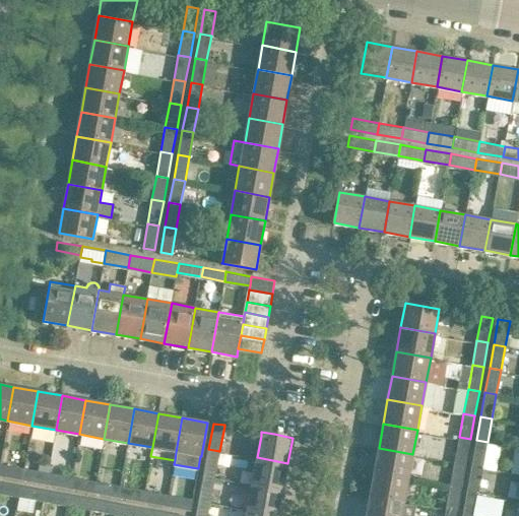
[(466,463),(470,439),(459,437),(455,461),(466,463)]
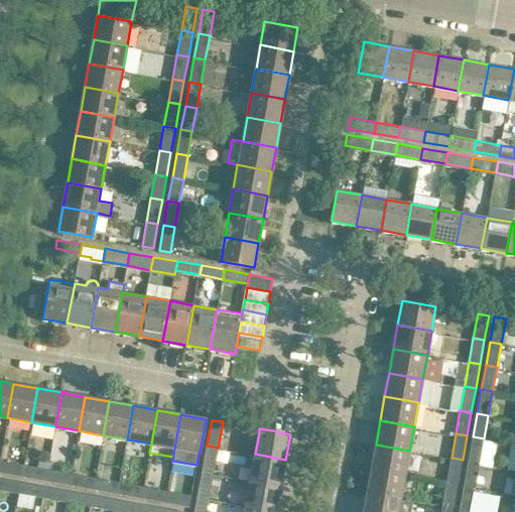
[(468,461),(480,463),(484,438),(473,436),(468,461)]
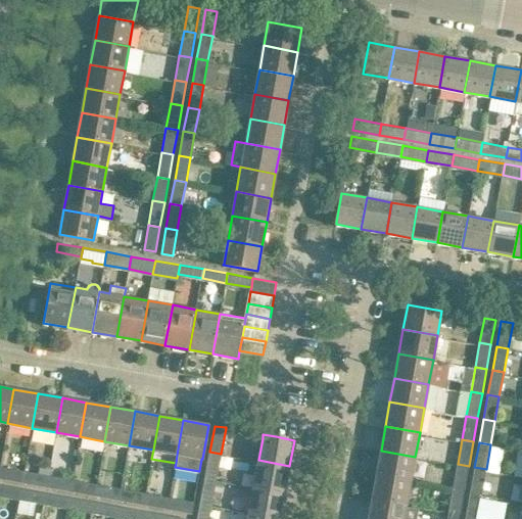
[(502,470),(503,444),(490,443),(489,469),(502,470)]
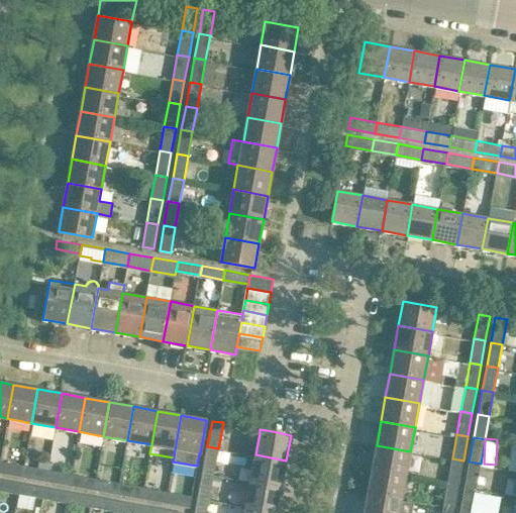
[(377,445),(372,470),(406,476),(410,451),(377,445)]
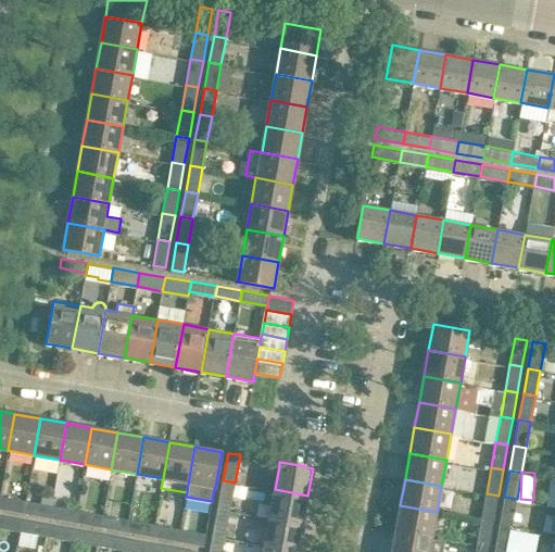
[(229,510),(235,483),(223,480),(217,507),(229,510)]
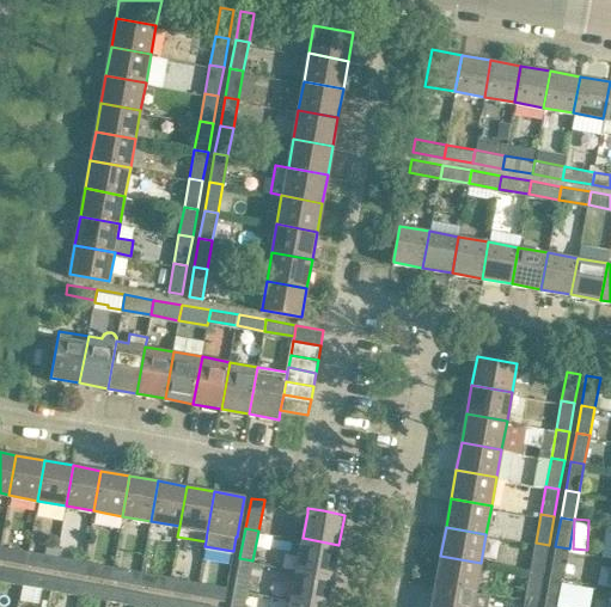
[(334,575),(338,545),(303,538),(297,568),(334,575)]
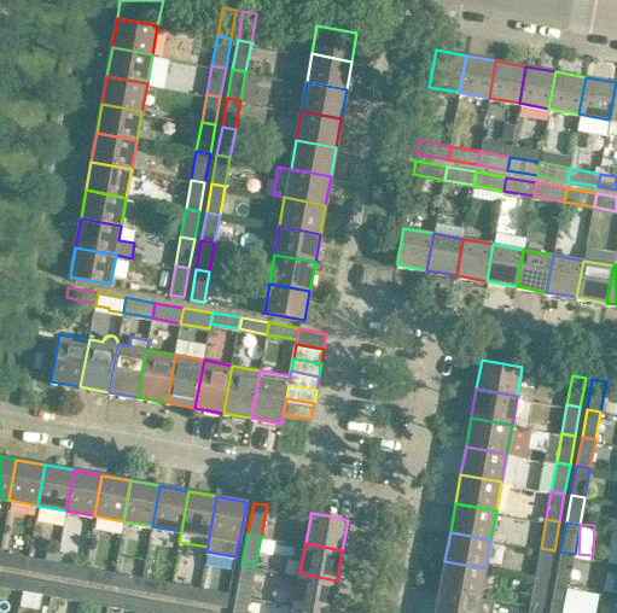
[(535,577),(548,579),(554,550),(541,548),(535,577)]
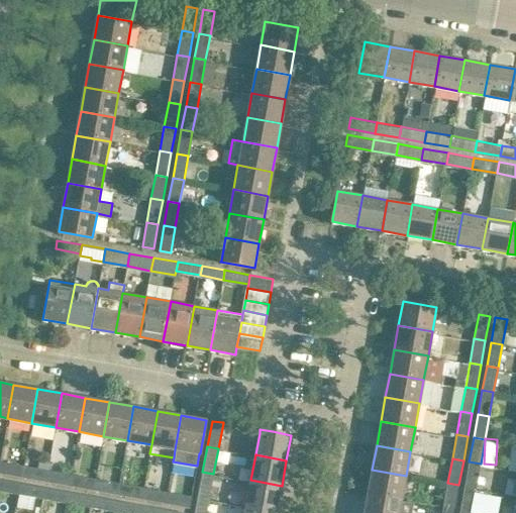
[(476,488),(481,464),(469,462),(465,486),(476,488)]
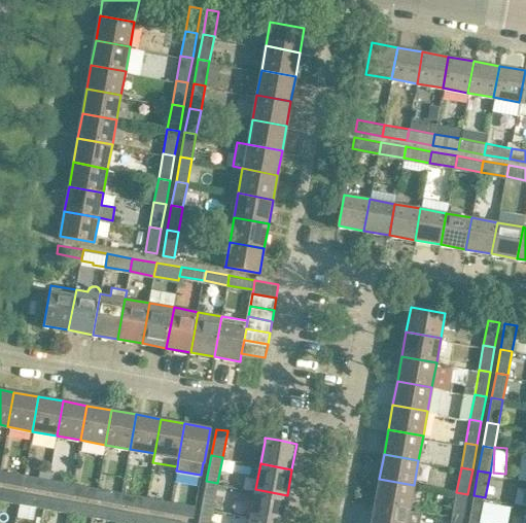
[(48,478),(25,474),(22,485),(46,489),(48,478)]
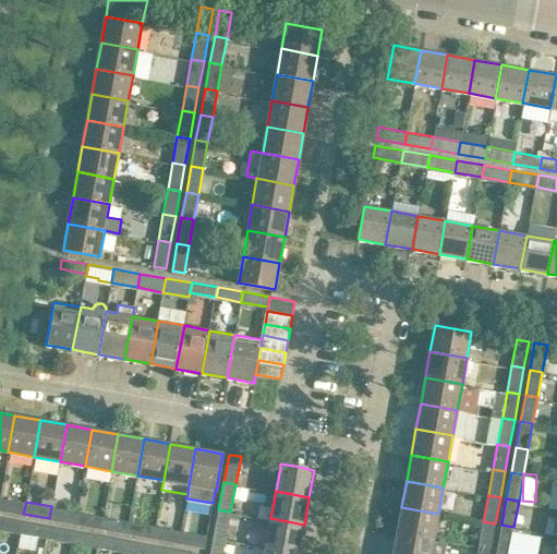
[(77,510),(51,506),(49,518),(75,522),(77,510)]
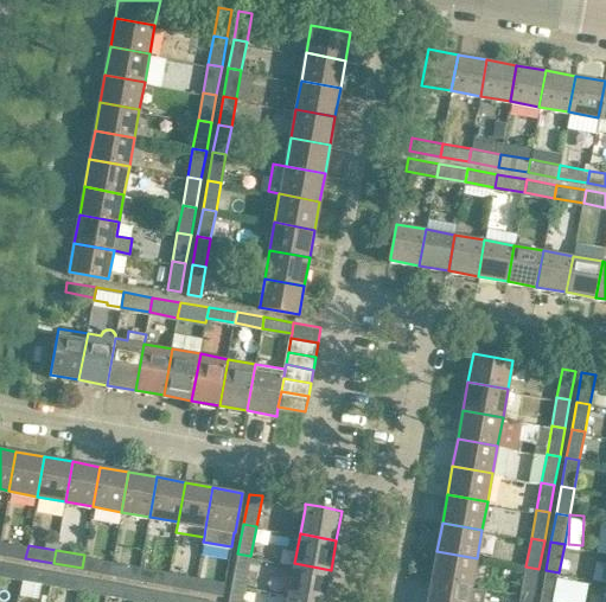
[(477,558),(437,551),(432,578),(472,586),(477,558)]
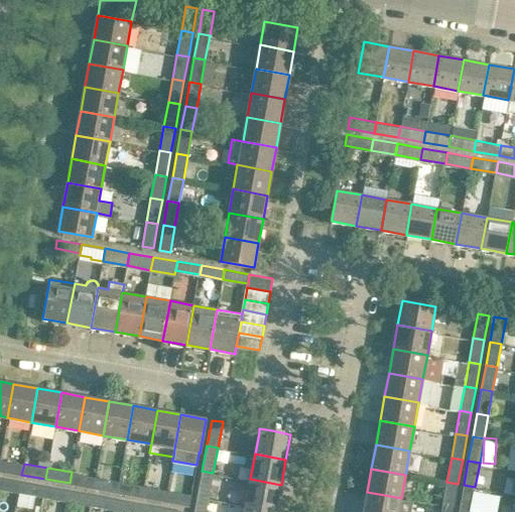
[(198,495),(209,497),(213,473),(202,471),(198,495)]
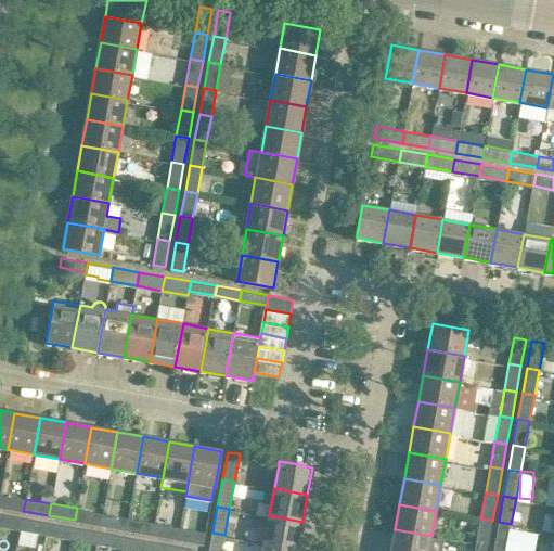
[(75,520),(101,525),(103,513),(77,508),(75,520)]
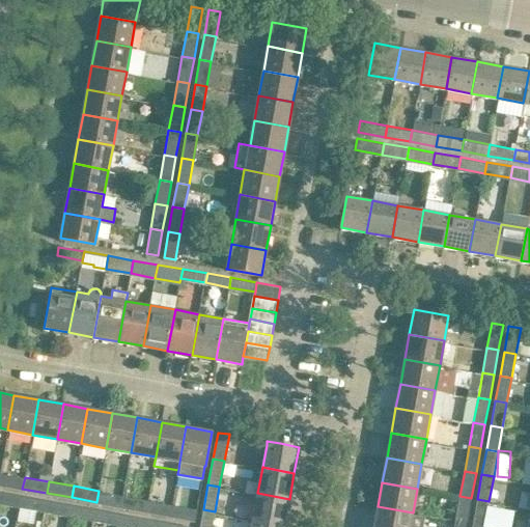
[(0,502),(19,506),(21,494),(0,490),(0,502)]
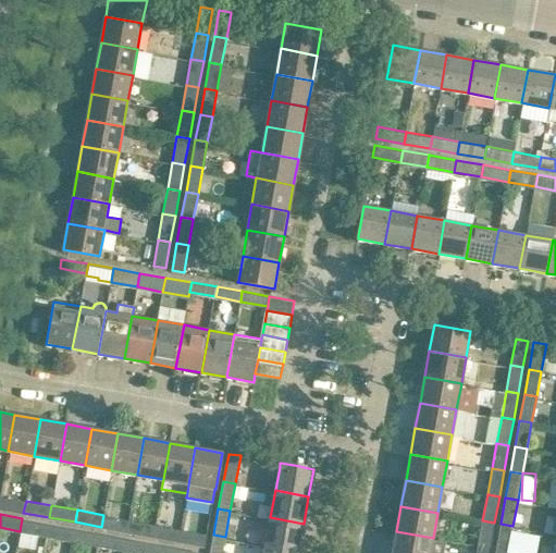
[(128,519),(103,515),(101,527),(126,531),(128,519)]
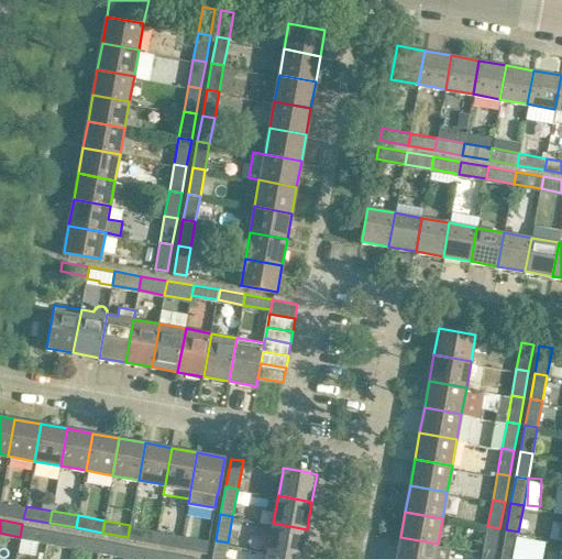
[(301,557),(307,529),(273,523),(268,550),(301,557)]
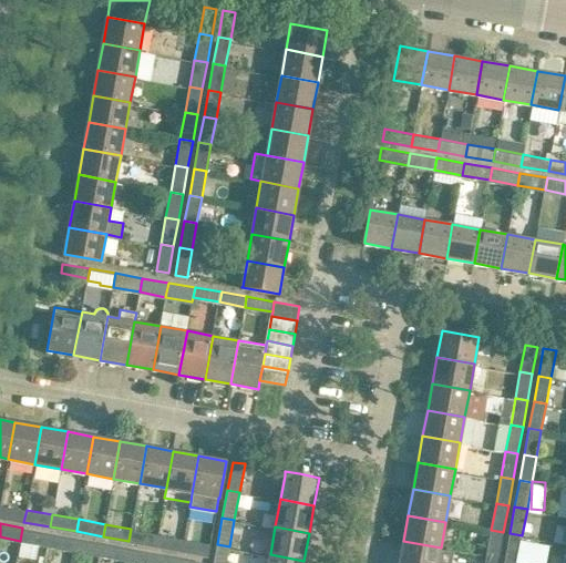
[(49,533),(22,528),(20,541),(47,545),(49,533)]
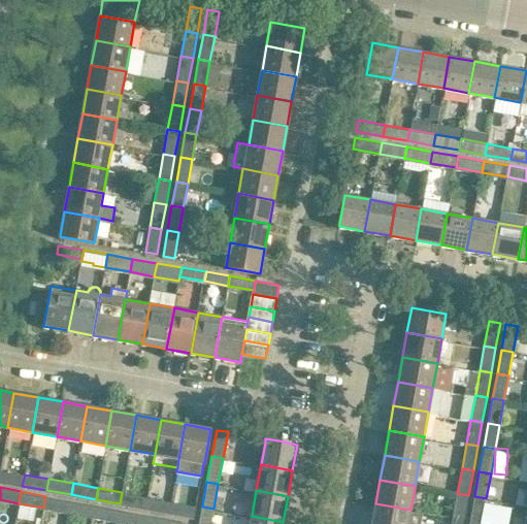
[(146,496),(122,492),(120,503),(144,508),(146,496)]
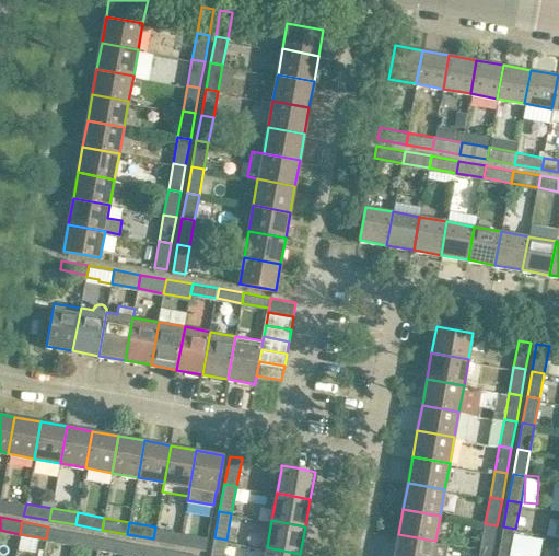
[(485,523),(480,549),(492,552),(497,525),(485,523)]
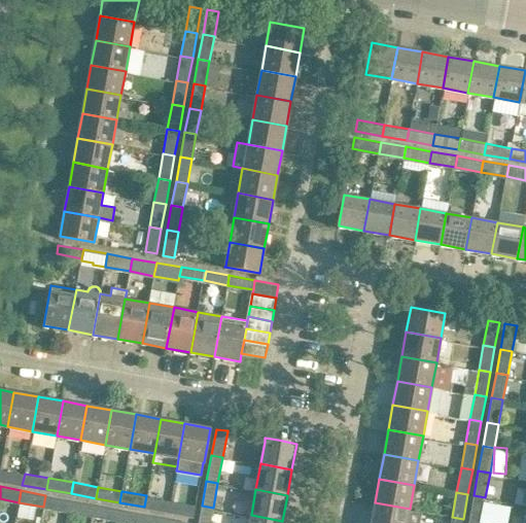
[(43,507),(68,511),(70,499),(45,495),(43,507)]
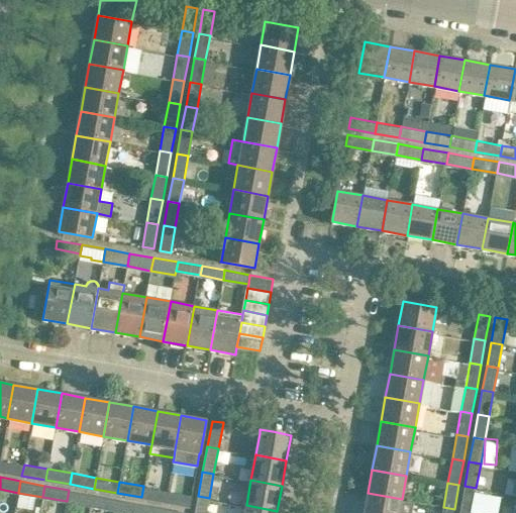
[(141,497),(166,502),(168,491),(143,486),(141,497)]
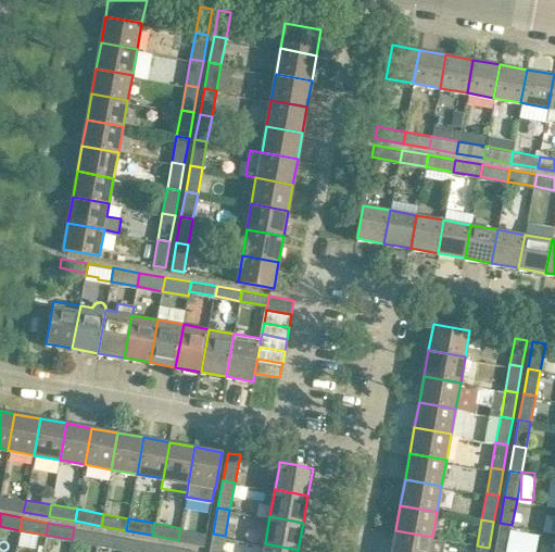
[(495,549),(507,551),(512,525),(500,523),(495,549)]
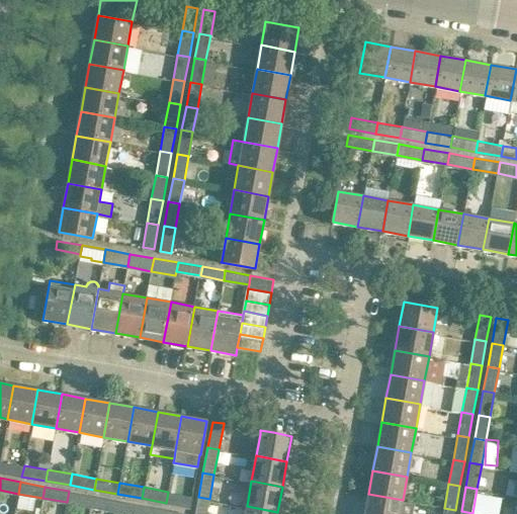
[(93,496),(69,491),(67,502),(91,507),(93,496)]
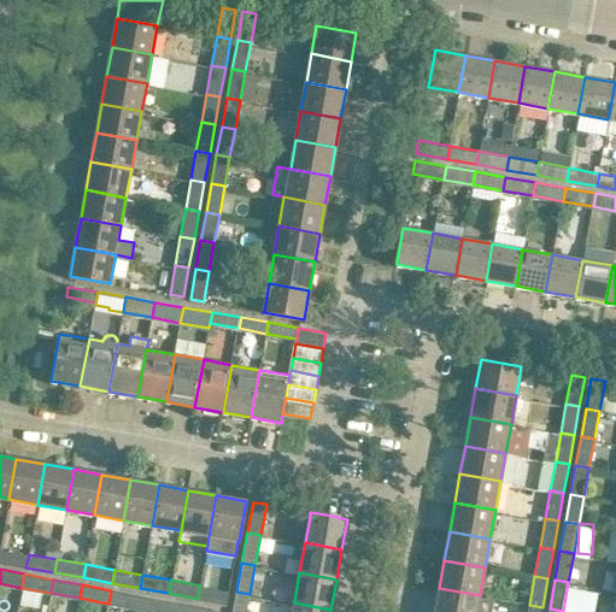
[(229,590),(200,586),(198,599),(227,604),(229,590)]
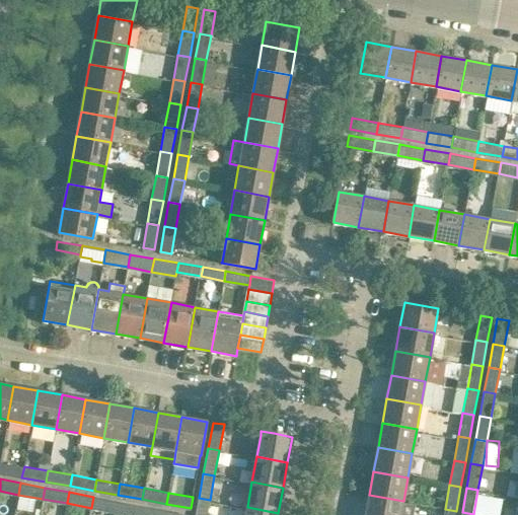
[(369,495),(365,514),(399,514),(403,501),(369,495)]
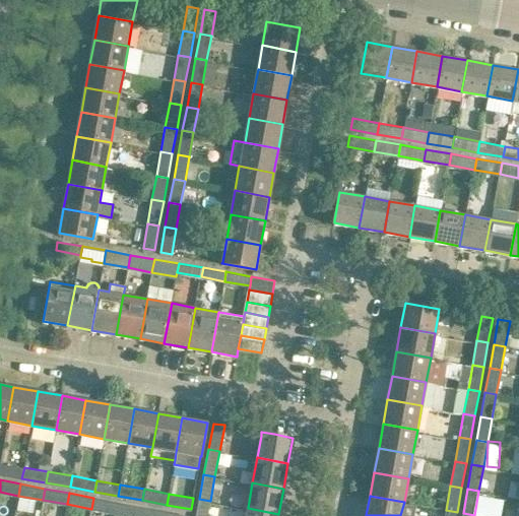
[(117,502),(93,498),(91,509),(115,513),(117,502)]
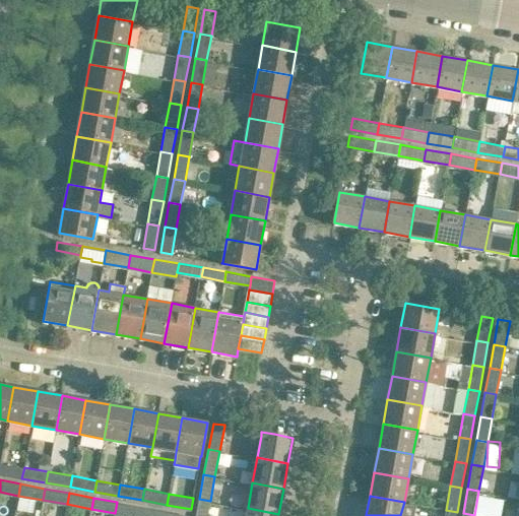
[(199,499),(195,515),(207,515),(210,501),(199,499)]
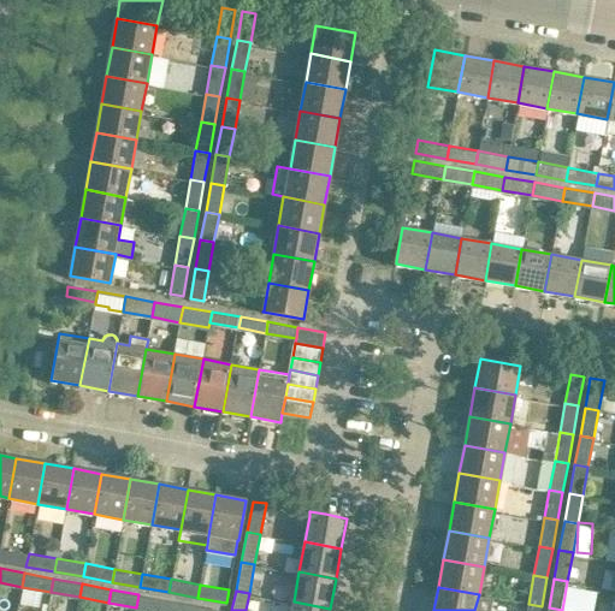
[(165,610),(167,599),(139,594),(136,607),(155,610),(165,610)]
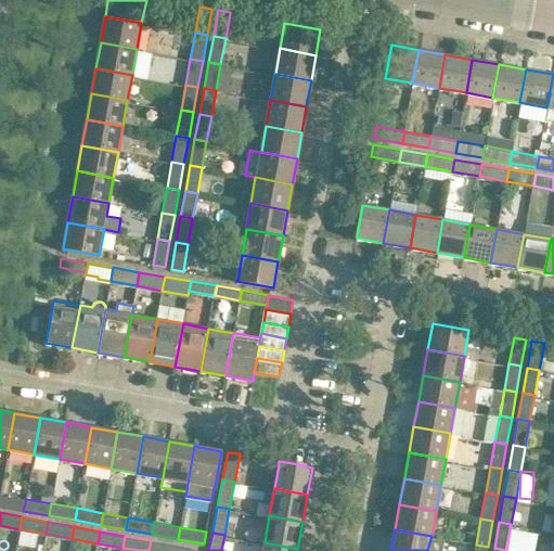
[(175,550),(177,545),(151,540),(149,550),(175,550)]
